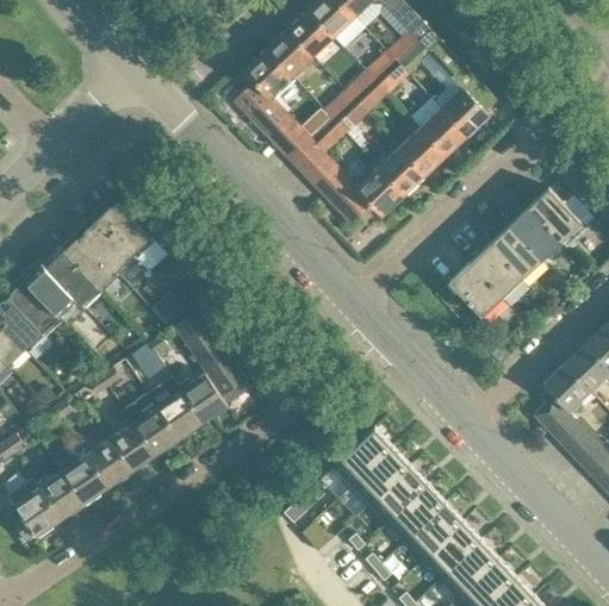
[(334,0),(319,0),(306,12),(333,39),(343,50),(364,31),(353,20),(334,0)]
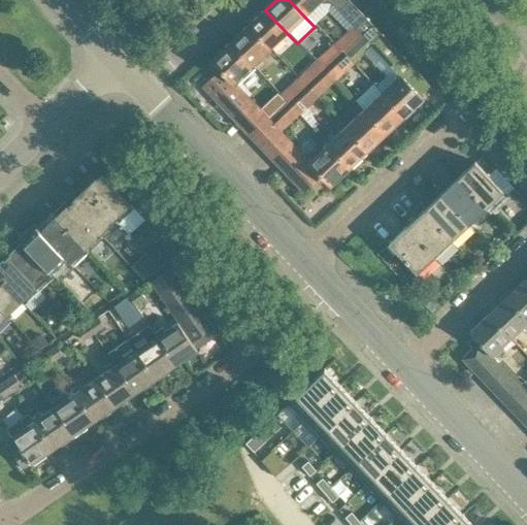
[(344,0),(289,0),(305,18),(320,3),(328,3),(352,28),(362,39),(372,29),(344,0)]
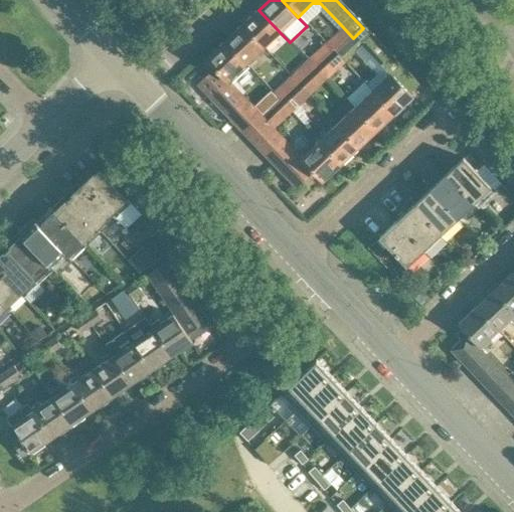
[(263,50),(281,33),(259,10),(241,27),(263,50)]
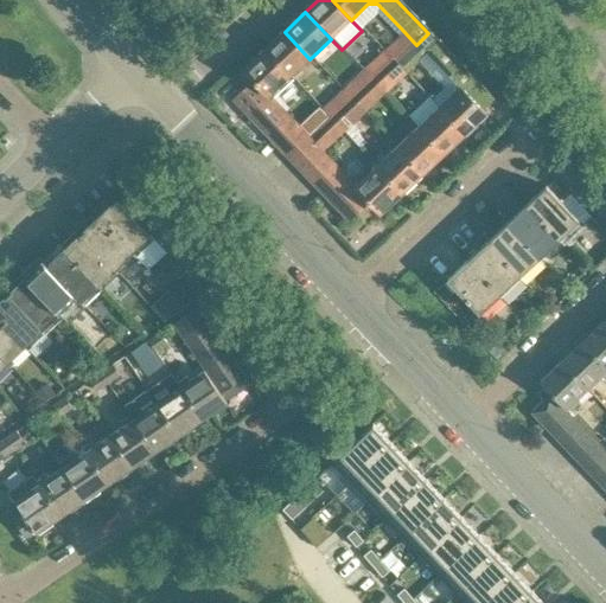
[(310,59),(285,32),(263,52),(292,82),(294,81),(292,77),(310,59)]
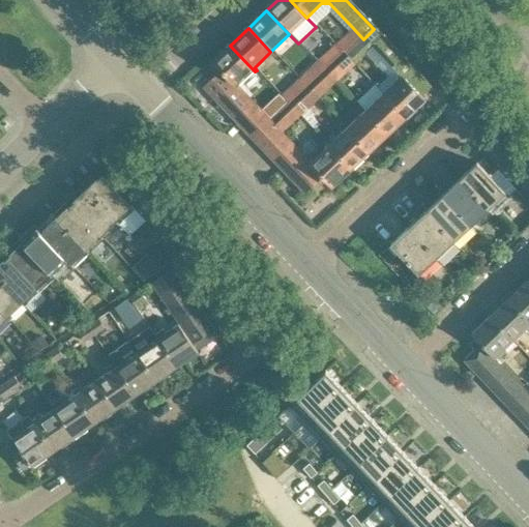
[(353,28),(343,37),(351,46),(354,42),(357,46),(363,39),(353,28)]
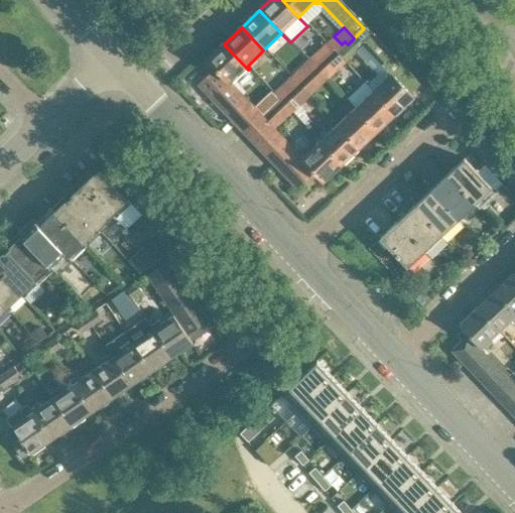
[(409,97),(419,87),(364,28),(354,38),(363,47),(362,47),(389,76),(371,93),(393,116),(411,99),(409,97)]
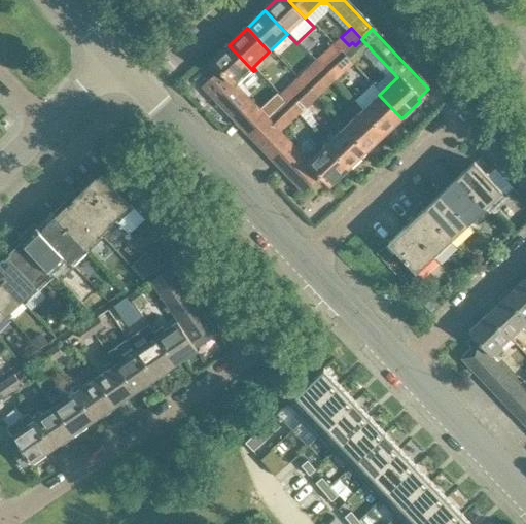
[(352,66),(370,48),(371,48),(361,39),(355,45),(356,46),(344,58),(352,66)]
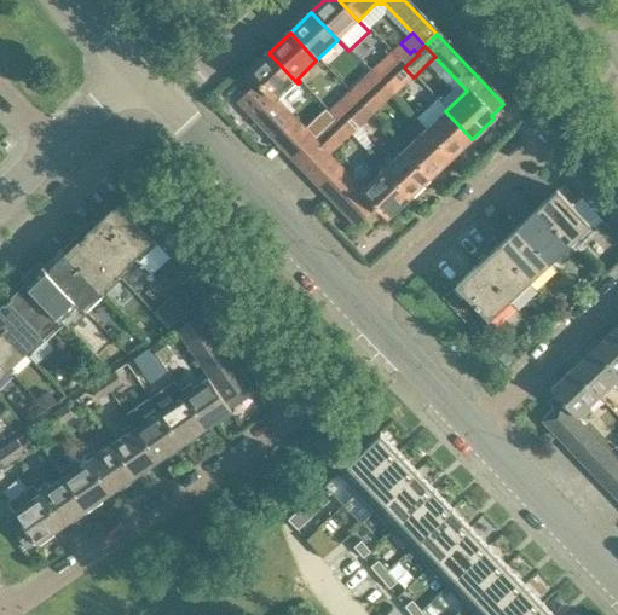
[(298,83),(269,53),(247,74),(258,85),(272,100),(275,99),(277,102),(278,100),(298,83)]
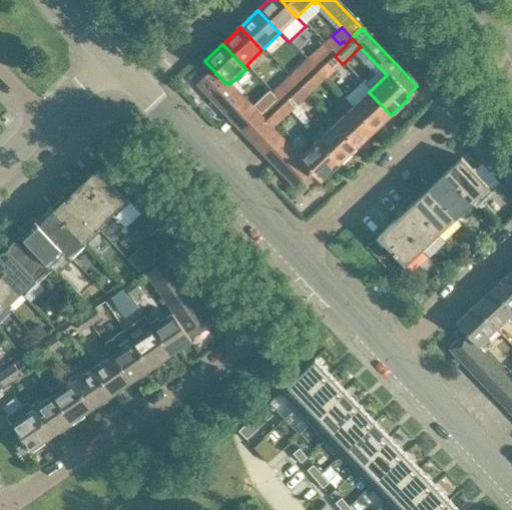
[(315,52),(306,61),(314,69),(323,60),(315,52)]
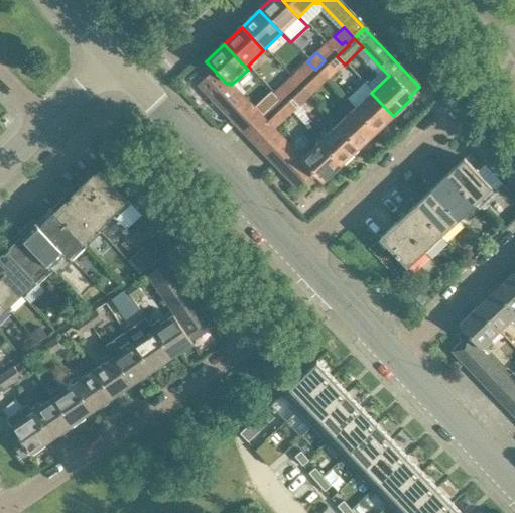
[(327,82),(345,65),(337,56),(319,74),(327,82)]
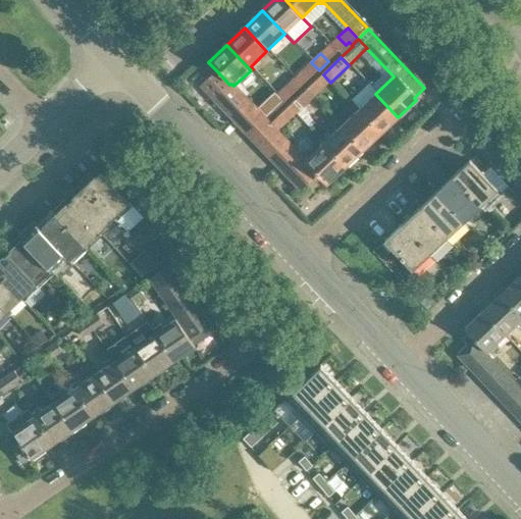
[(303,69),(294,79),(301,88),(311,79),(303,69)]
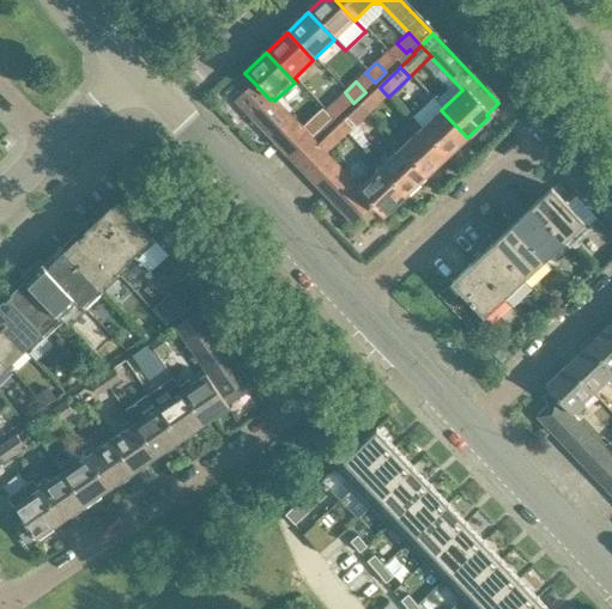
[(295,120),(276,99),(274,101),(272,98),(270,99),(255,84),(234,104),(271,142),(295,120)]
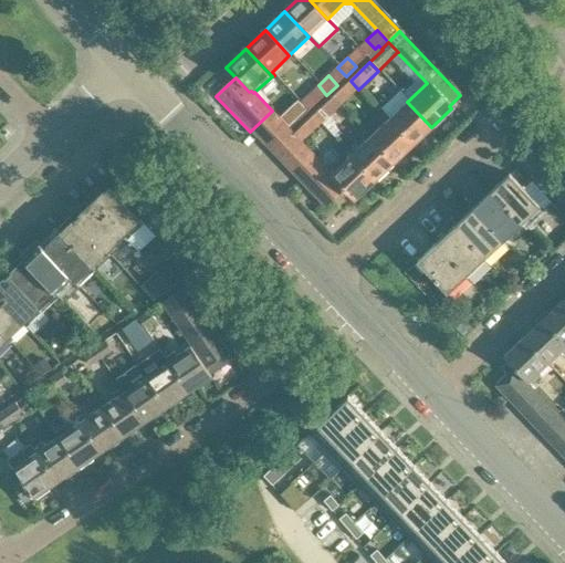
[(342,90),(332,100),(338,107),(349,97),(342,90)]
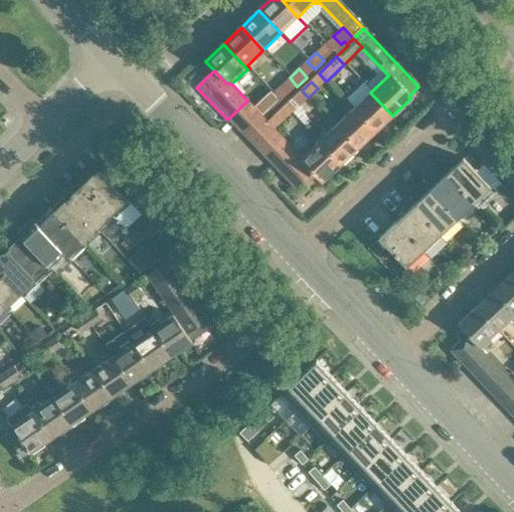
[(282,86),(272,95),(280,103),(289,94),(282,86)]
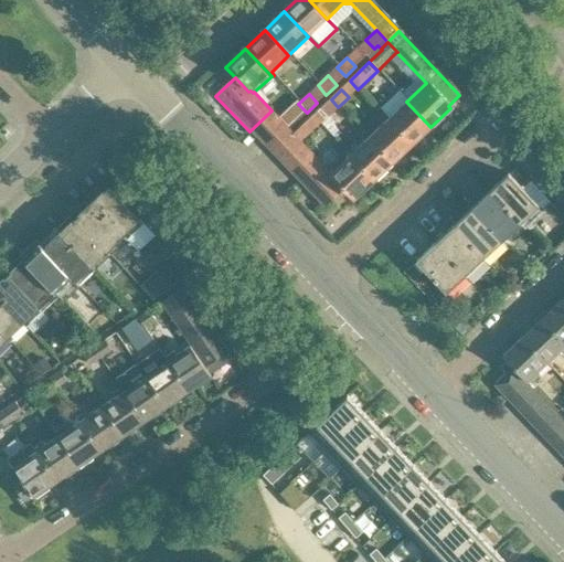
[(327,118),(338,107),(331,99),(311,118),(319,126),(320,125),(327,118)]
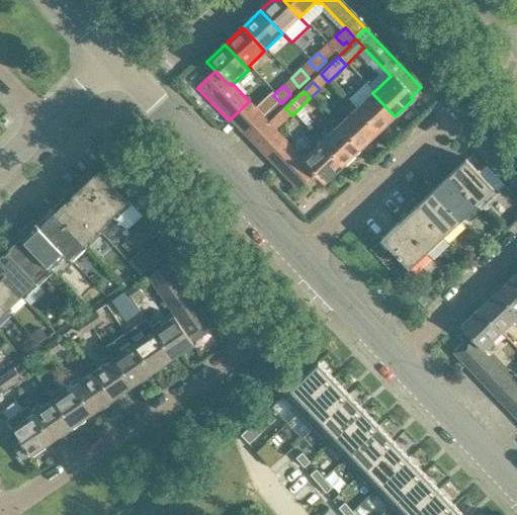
[(395,116),(372,93),(355,110),(377,134),(395,116)]
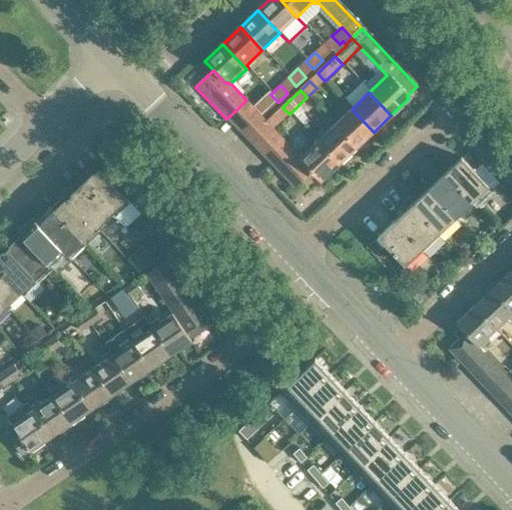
[(234,127),(254,108),(246,100),(226,119),(234,127)]
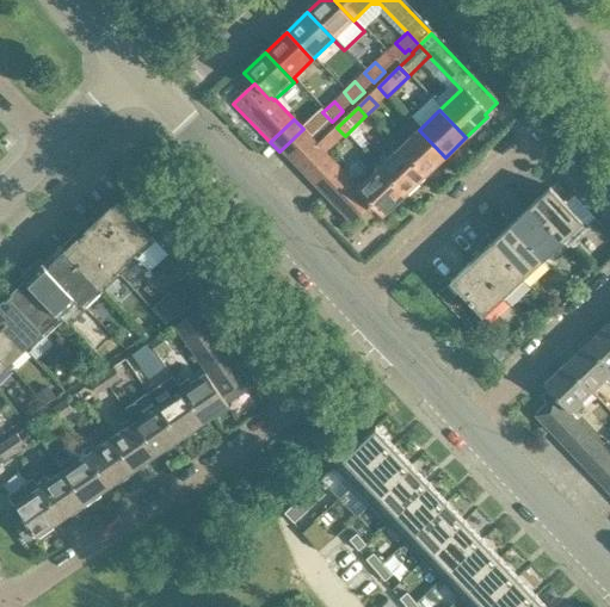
[(326,154),(345,136),(337,128),(318,146),(326,154)]
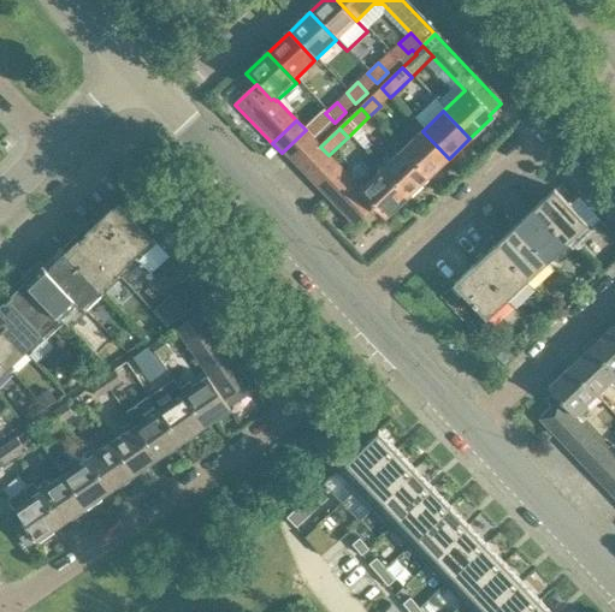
[(356,129),(349,136),(365,153),(371,148),(361,137),(364,136),(356,129)]
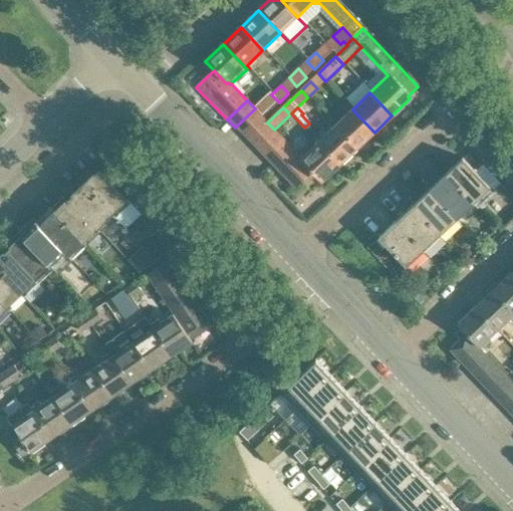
[(263,118),(263,117),(255,108),(235,128),(244,137),(263,118)]
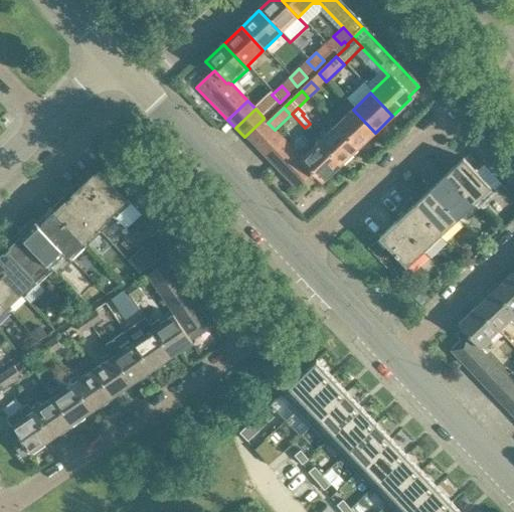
[(375,133),(353,110),(335,126),(357,149),(375,133)]
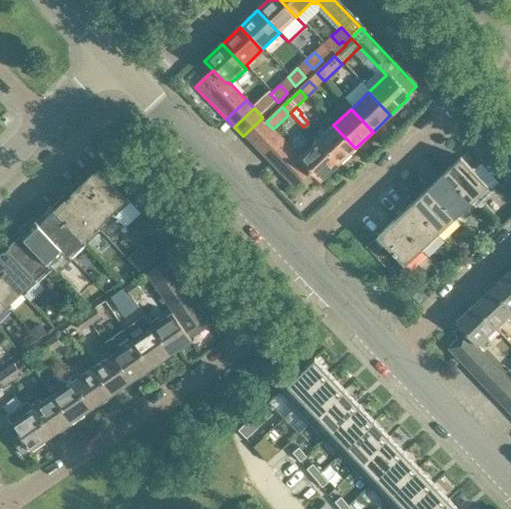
[(243,136),(247,140),(266,122),(262,118),(243,136)]
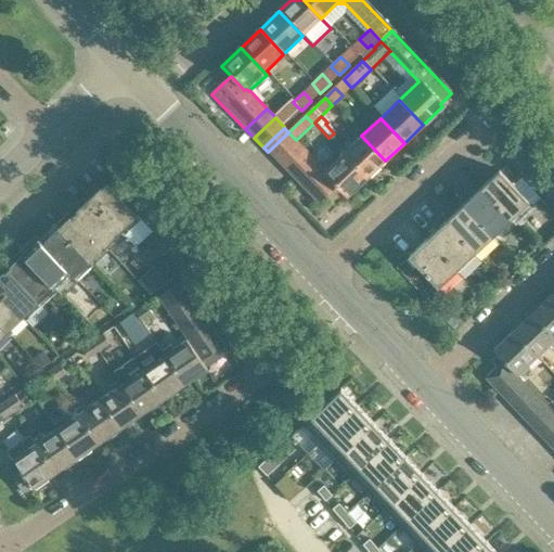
[(277,162),(298,141),(296,140),(288,132),(268,152),(277,162)]
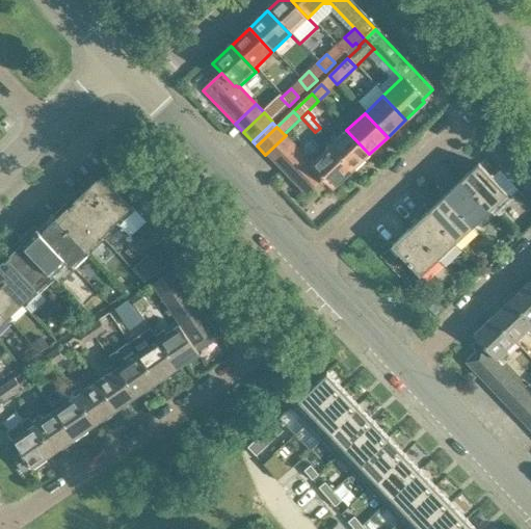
[(369,154),(346,130),(328,148),(351,172),(369,154)]
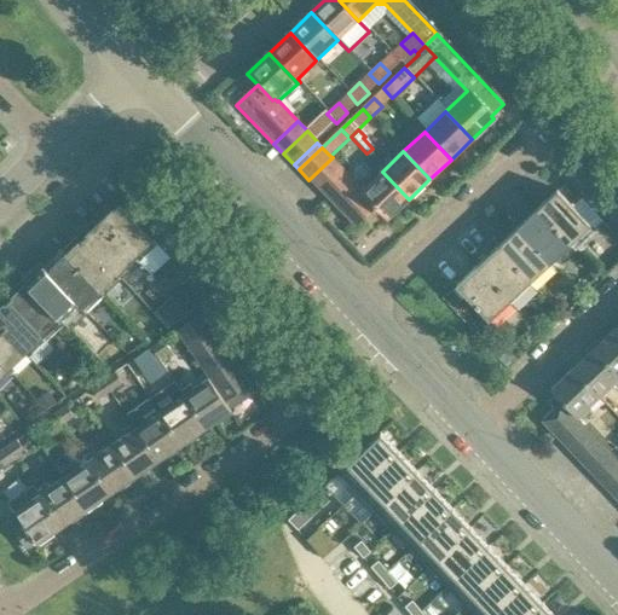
[(318,190),(341,167),(333,157),(309,180),(318,190)]
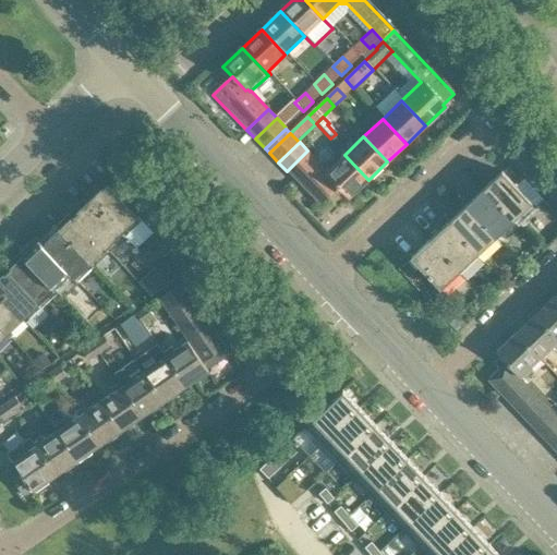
[(295,181),(317,160),(307,151),(287,171),(295,181)]
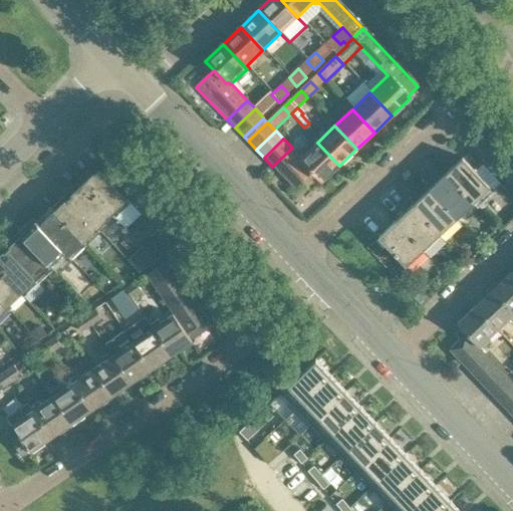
[(339,166),(317,143),(301,158),(299,160),(312,174),(321,183),(339,166)]
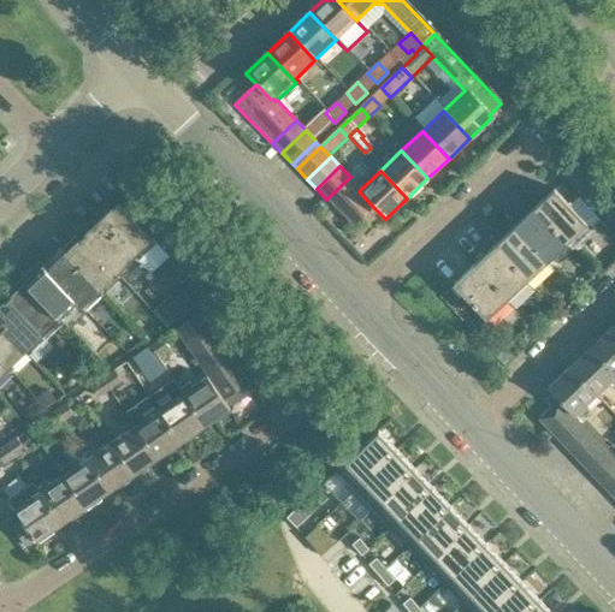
[(359,191),(361,189),(350,177),(326,200),(353,227),(374,208),(359,191)]
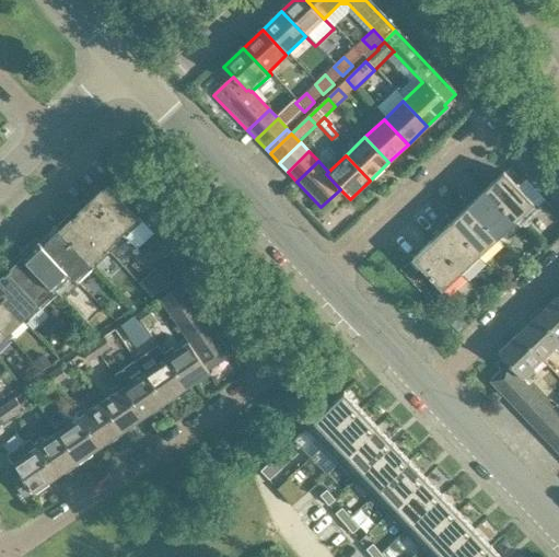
[(537,211),(502,174),(484,193),(519,229),(537,211)]
